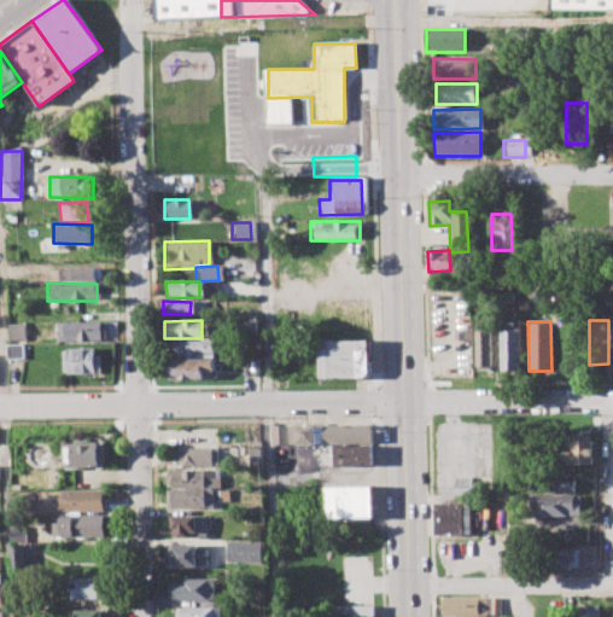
[(101,322),(54,324),(54,342),(103,341),(101,322)]
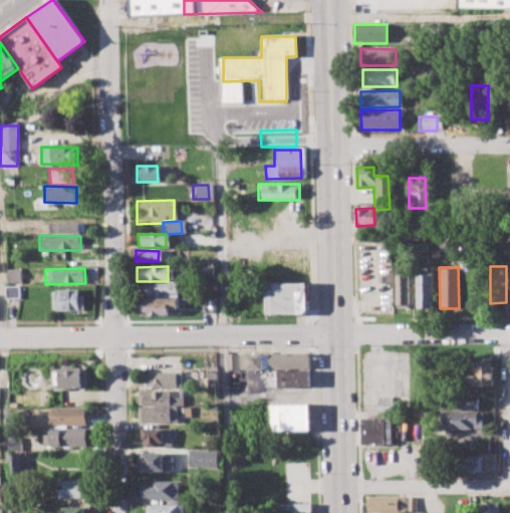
[(395,307),(394,268),(408,268),(408,307),(395,307)]
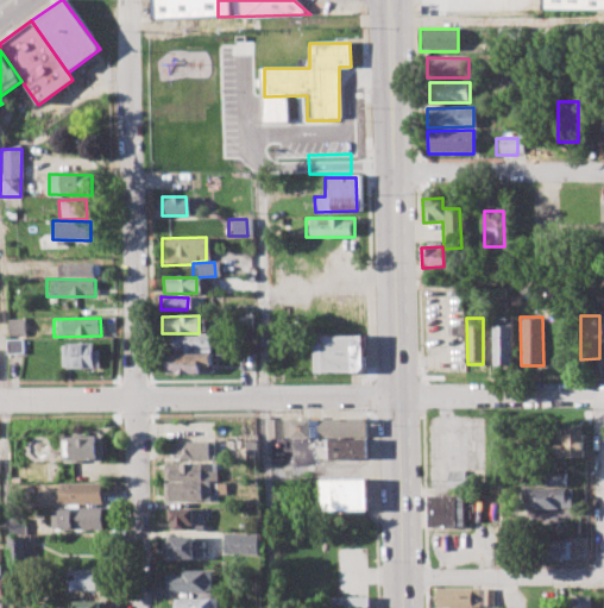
[(6,336),(23,334),(21,319),(6,320),(6,336)]
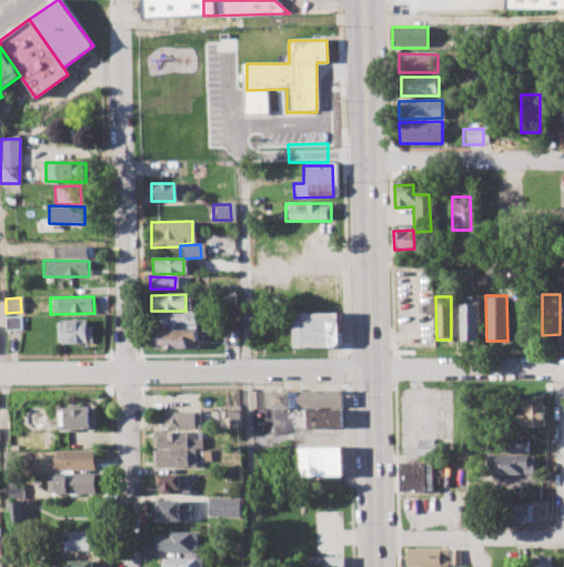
[(459,297),(460,342),(476,342),(476,297),(459,297)]
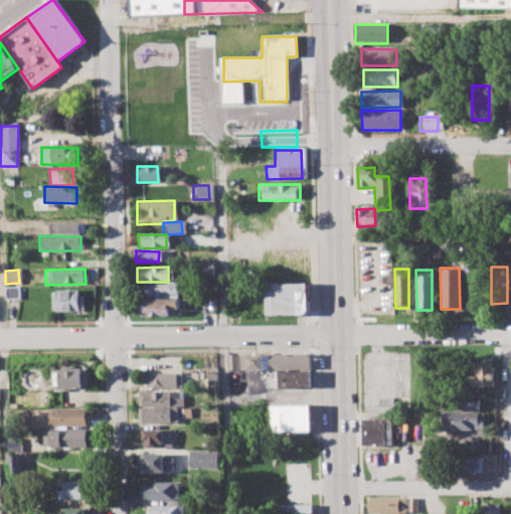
[(174,284),(138,285),(139,299),(174,299),(174,284)]
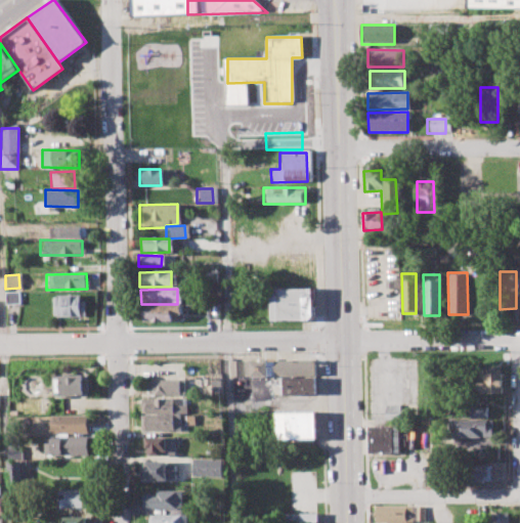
[(267,290),(310,290),(311,316),(307,321),(267,322),(267,290)]
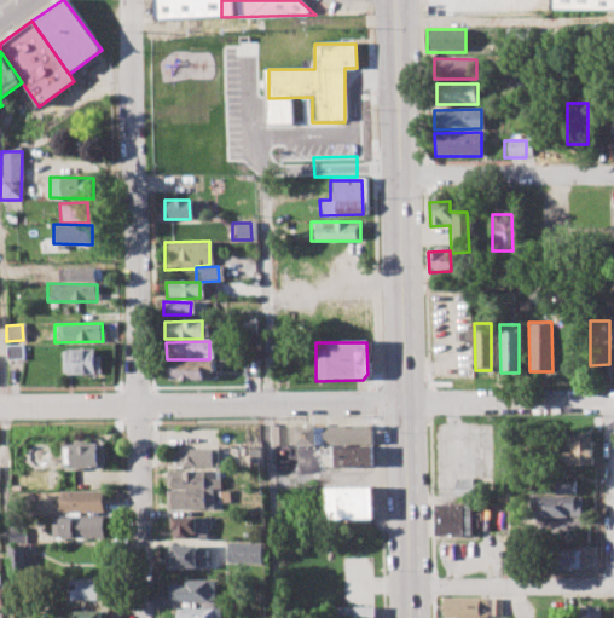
[(21,359),(21,346),(5,346),(5,361),(21,359)]
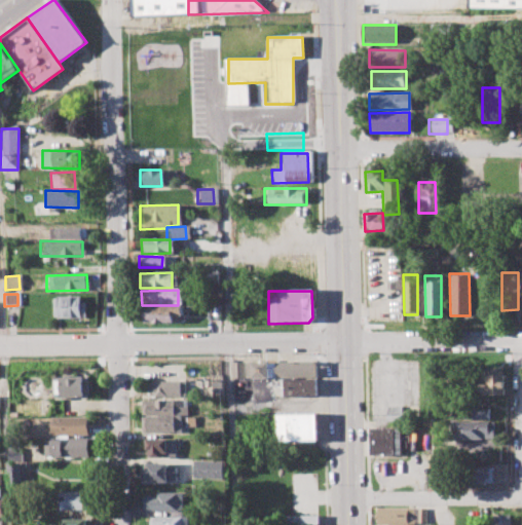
[(51,298),(51,319),(82,317),(81,297),(51,298)]
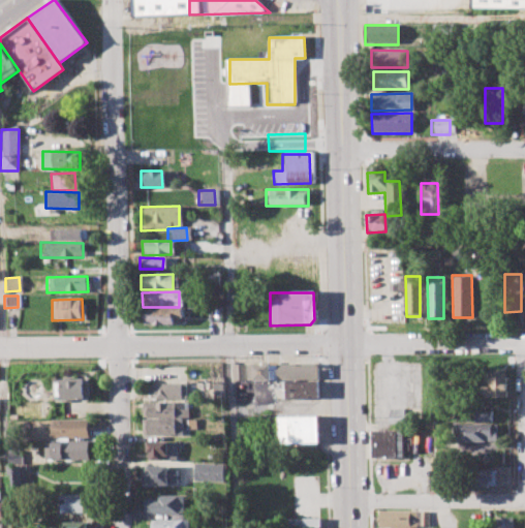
[(143,325),(181,324),(181,307),(142,308),(143,325)]
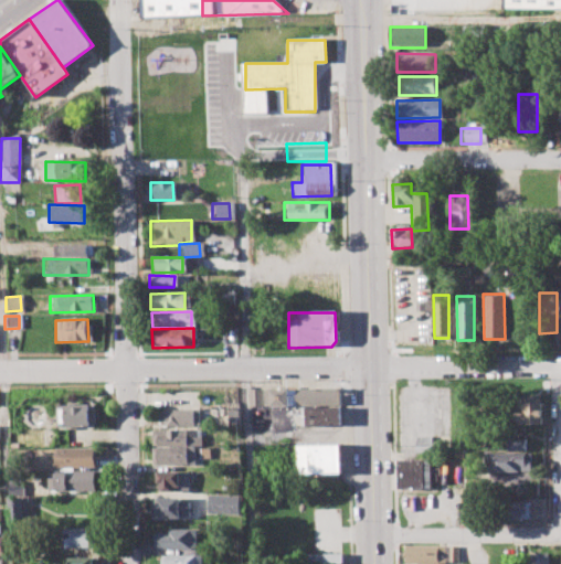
[(246,390),(258,390),(258,407),(246,407),(246,390)]
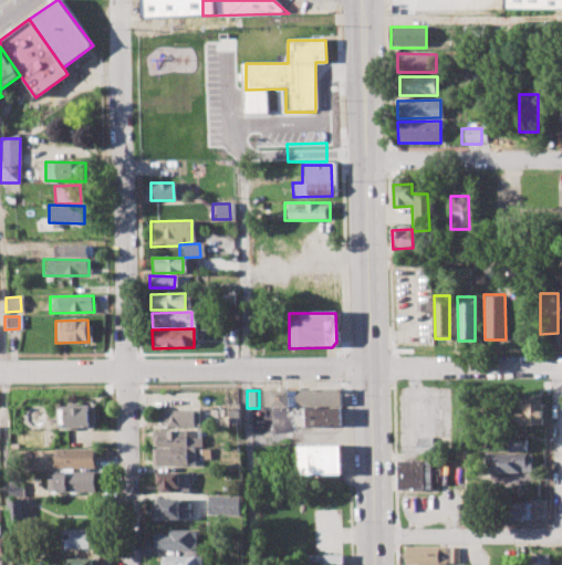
[(263,390),(337,390),(337,407),(263,407),(263,390)]
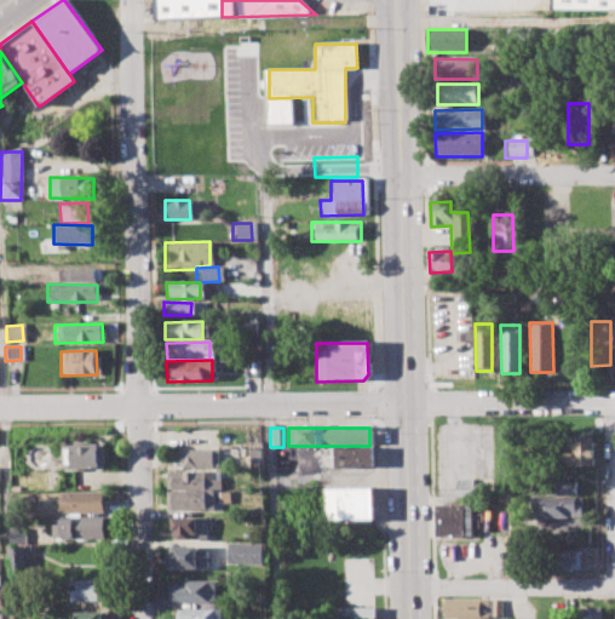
[(559,466),(559,454),(570,454),(570,435),(593,435),(593,466),(559,466)]
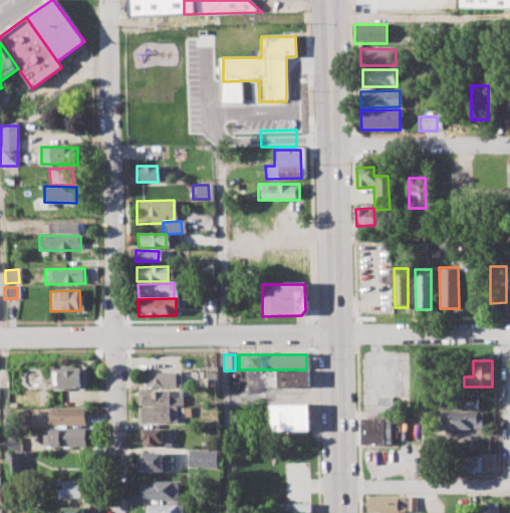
[(85,369),(53,369),(53,388),(84,389),(85,369)]
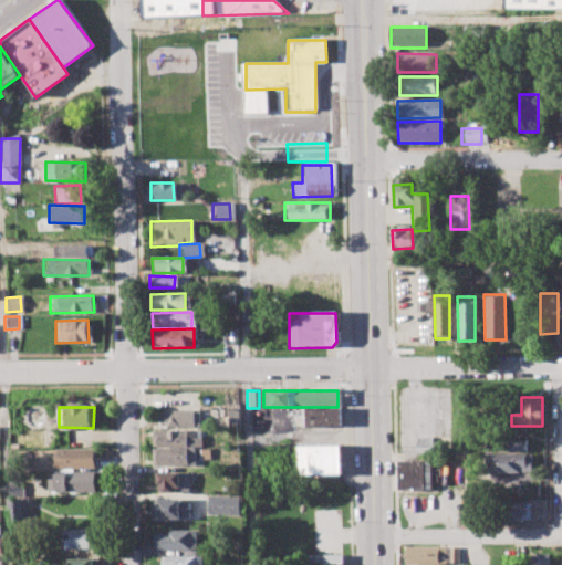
[(297,409),(337,409),(337,428),(298,428),(297,409)]
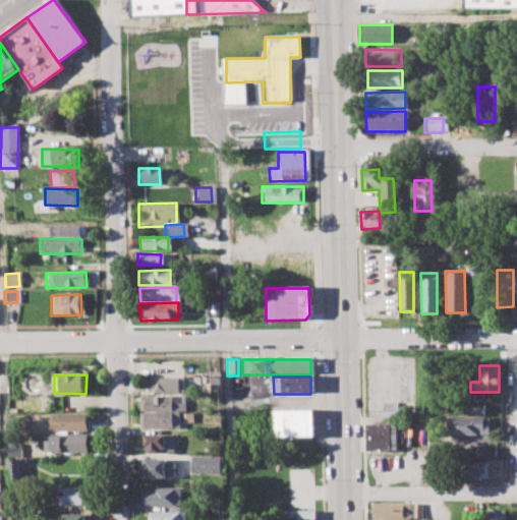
[(182,379),(146,378),(146,393),(181,394),(182,379)]
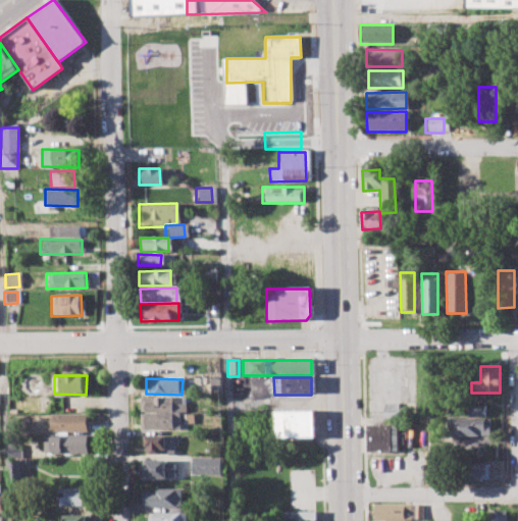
[(185,412),(185,398),(139,398),(140,413),(140,430),(177,429),(177,412),(185,412)]
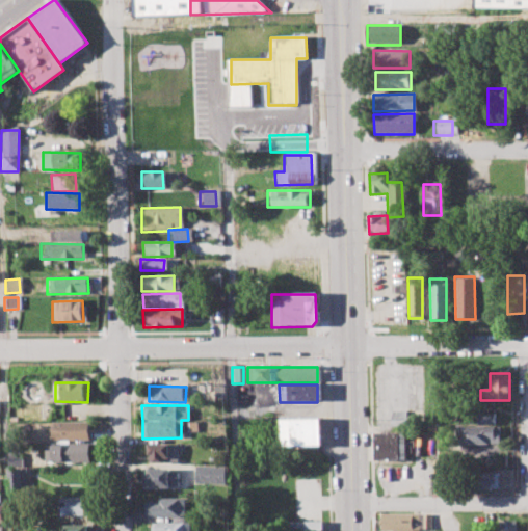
[(458,410),(493,409),(493,424),(458,425),(458,410)]
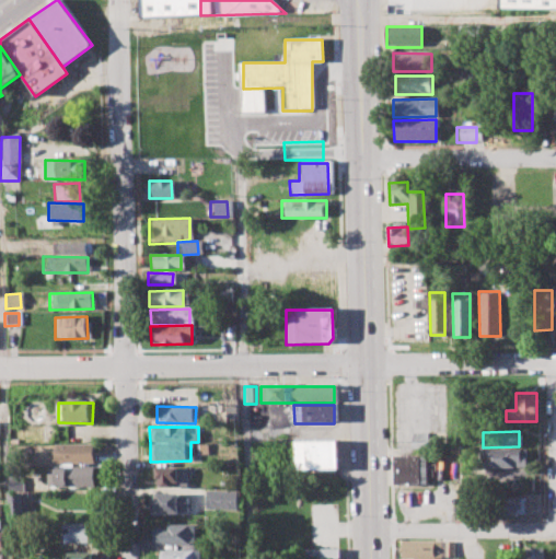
[(301,442),(333,442),(333,470),(301,470),(301,442)]
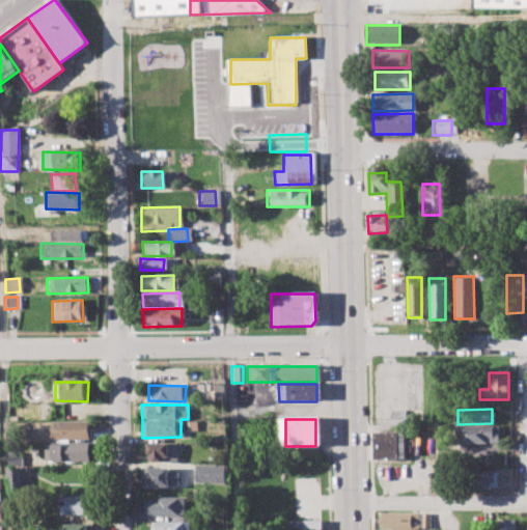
[(86,421),(49,422),(49,440),(87,439),(86,421)]
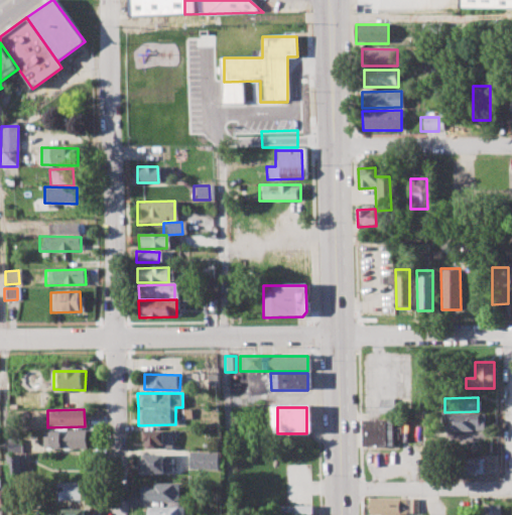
[(440,414),(484,414),(484,430),(440,431),(440,414)]
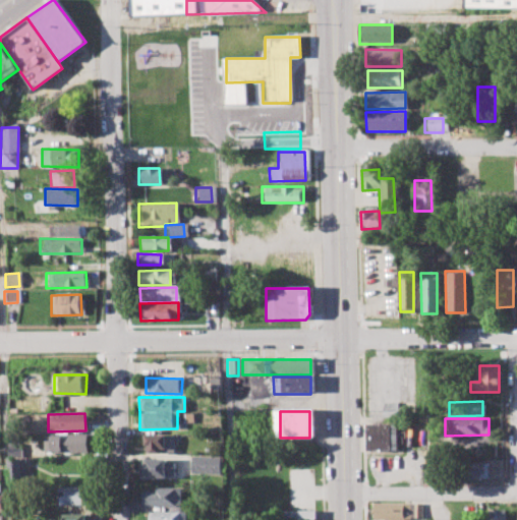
[(365,425),(395,425),(396,432),(402,432),(402,443),(396,444),(396,451),(365,452),(365,425)]
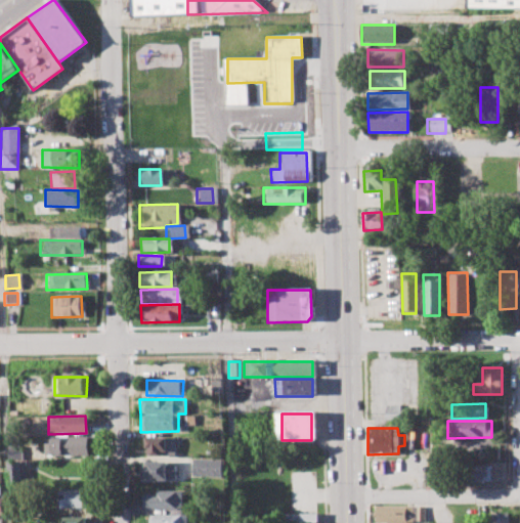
[(143,438),(143,455),(172,455),(172,437),(143,438)]
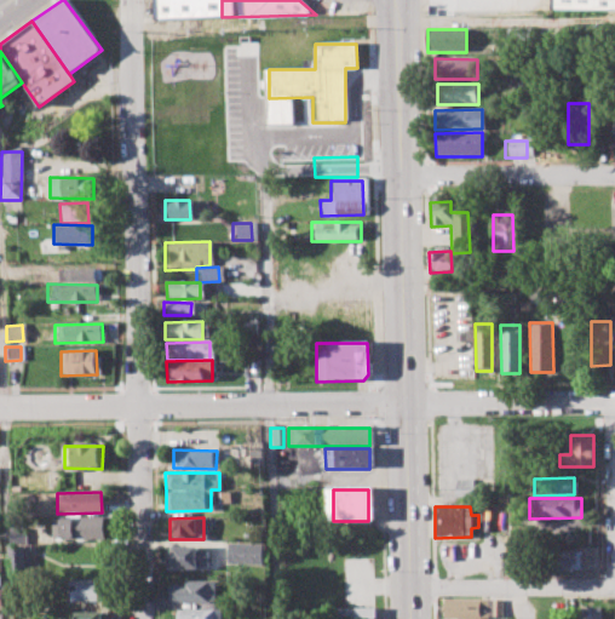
[(51,539),(102,538),(102,519),(50,520),(51,539)]
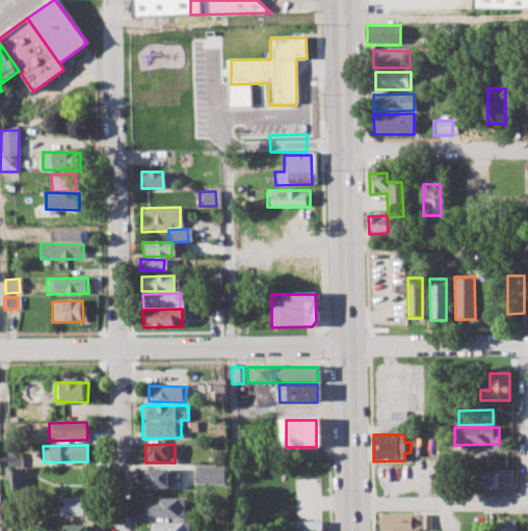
[(191,484),(219,485),(220,467),(191,467),(191,484)]
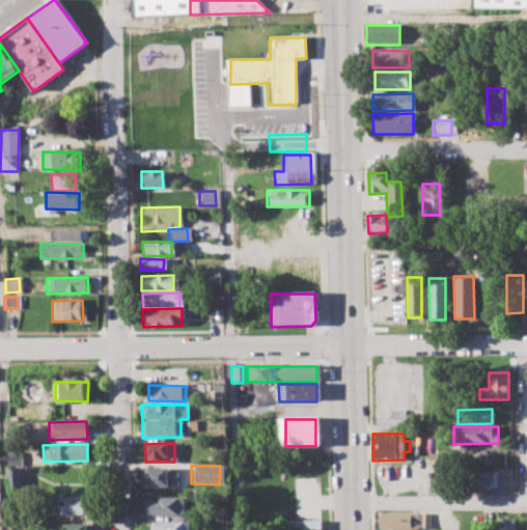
[(174,469),(140,469),(140,487),(174,486),(174,469)]
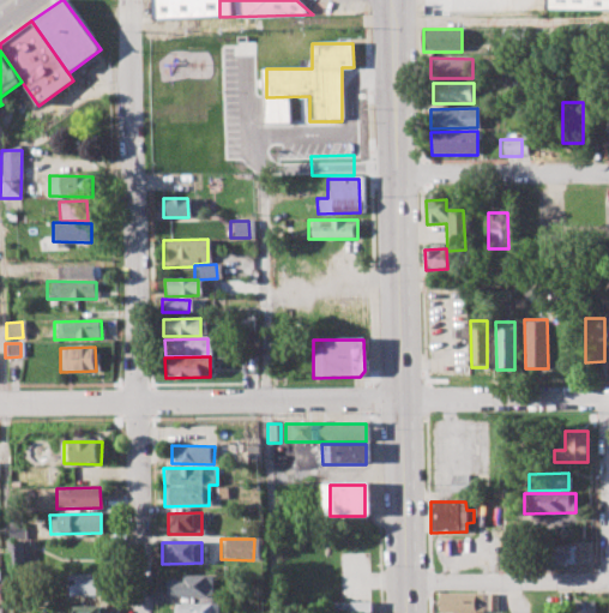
[(534,545),(576,545),(576,563),(564,563),(564,568),(541,568),(541,563),(534,563),(534,545)]
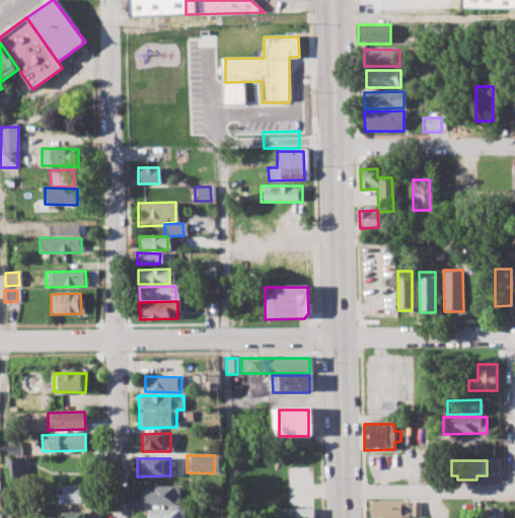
[(55,504),(85,504),(85,486),(55,486),(55,504)]
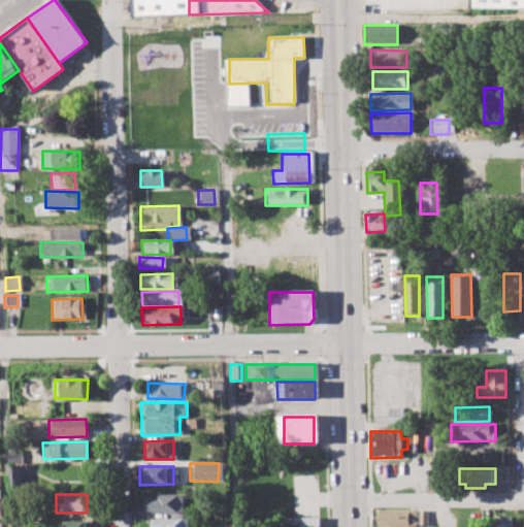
[(178,514),(178,496),(141,496),(141,514),(178,514)]
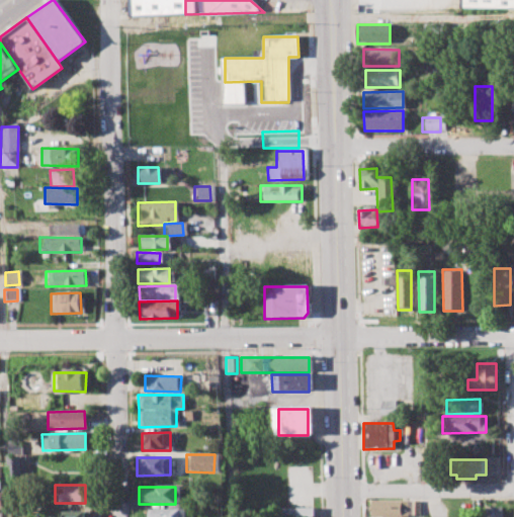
[(369,502),(406,501),(407,516),(369,516),(369,502)]
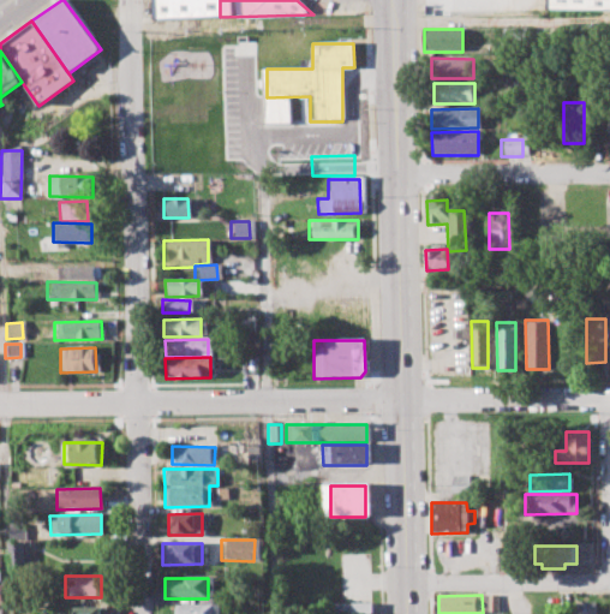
[(485,596),(485,612),(496,612),(496,596),(485,596)]
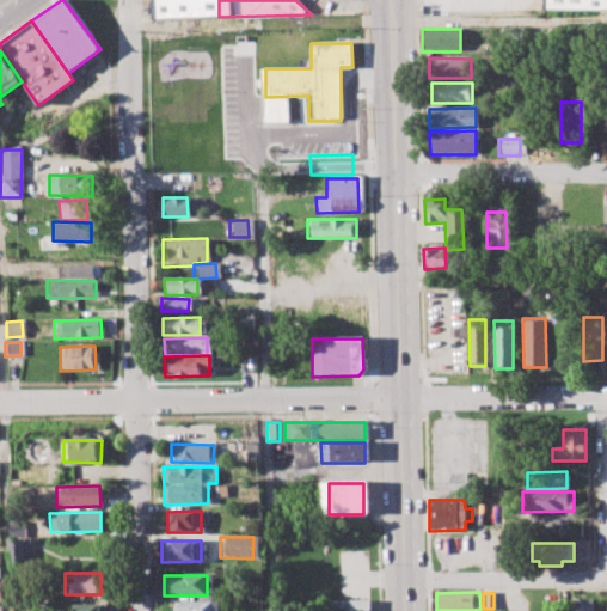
[(366,610),(366,599),(329,602),(329,610),(366,610)]
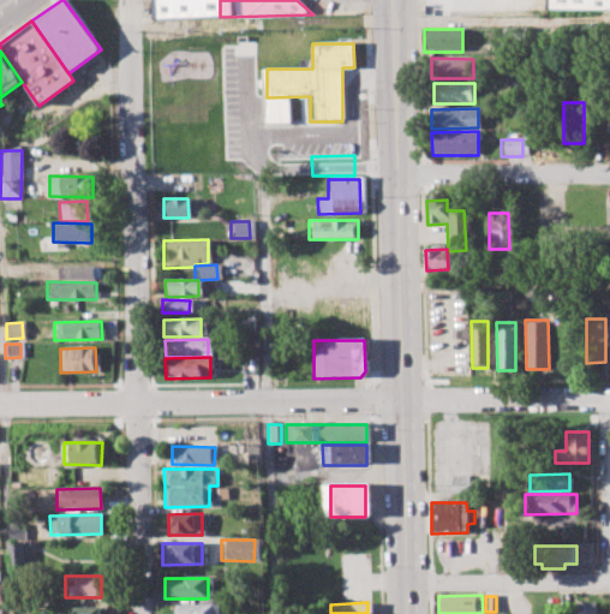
[(572,613),(572,603),(593,603),(593,613),(572,613)]
